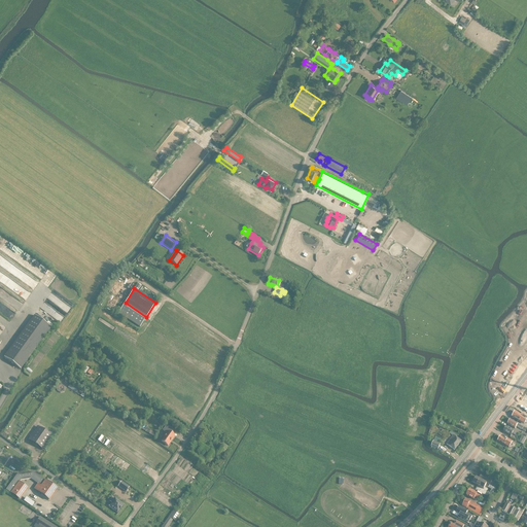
[(126,303),(118,313),(140,327),(146,317),(126,303)]
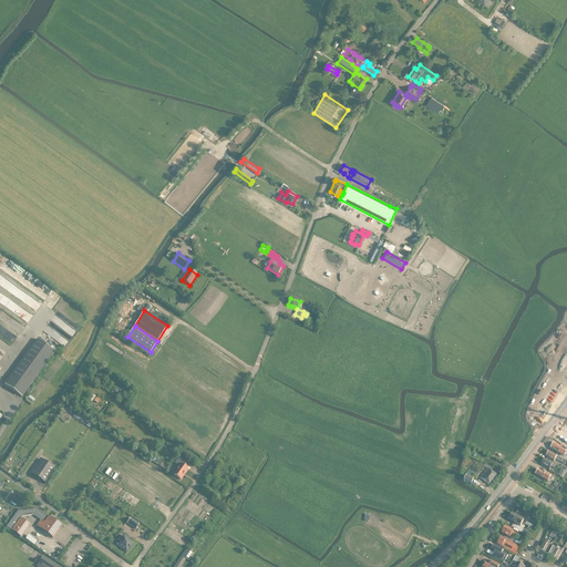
[(55,352),(37,339),(4,384),(22,398),(55,352)]
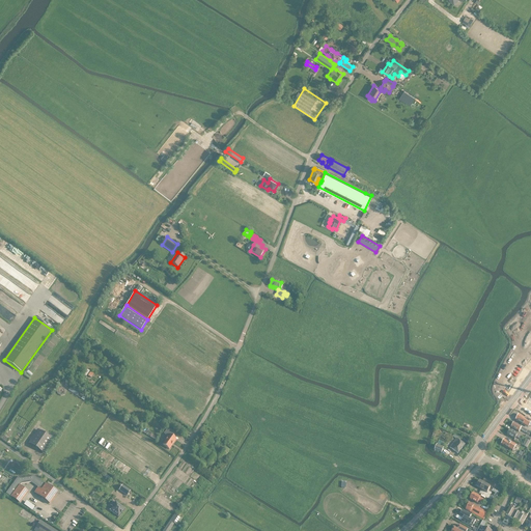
[(530,424),(530,423),(530,422),(530,420),(526,416),(525,418),(519,415),(515,420),(524,424),(525,422),(530,424)]
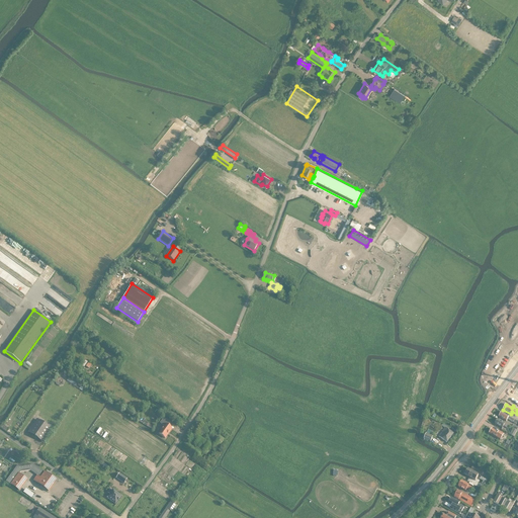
[(500,414),(499,415),(499,416),(500,417),(499,417),(506,421),(507,419),(513,422),(514,420),(502,413),(500,413),(500,414)]
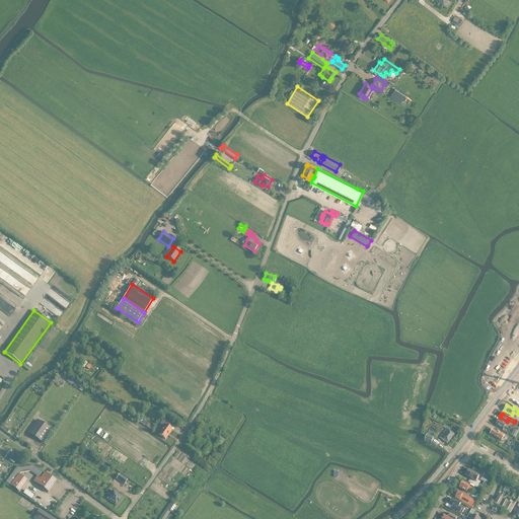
[(164,427),(158,434),(165,439),(172,430),(167,427),(170,424),(163,419),(160,424),(164,427)]
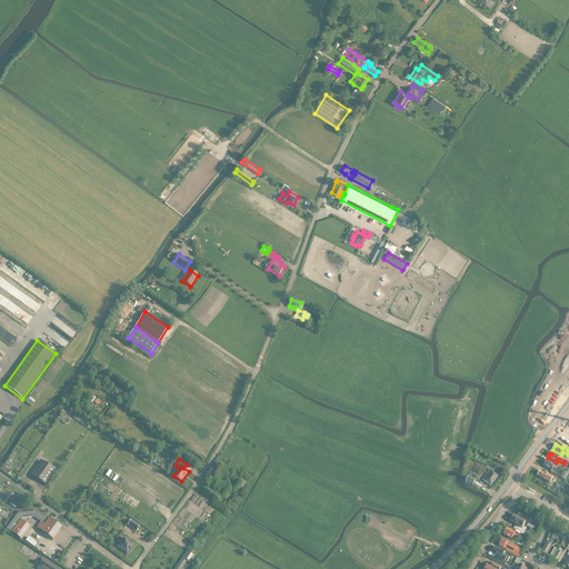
[(547,460),(543,466),(552,470),(553,468),(558,470),(559,468),(547,460)]
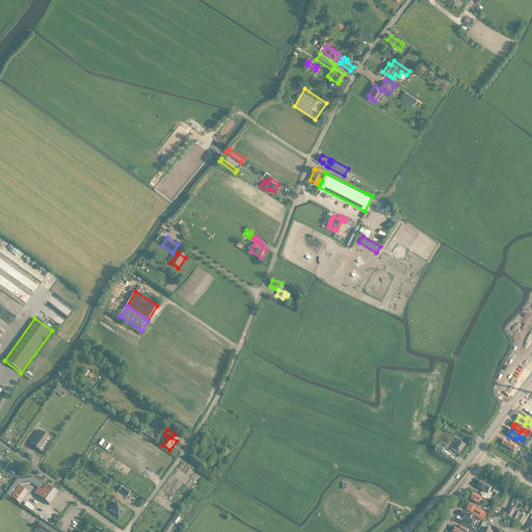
[(52,441),(38,431),(29,445),(42,453),(43,454),(52,441)]
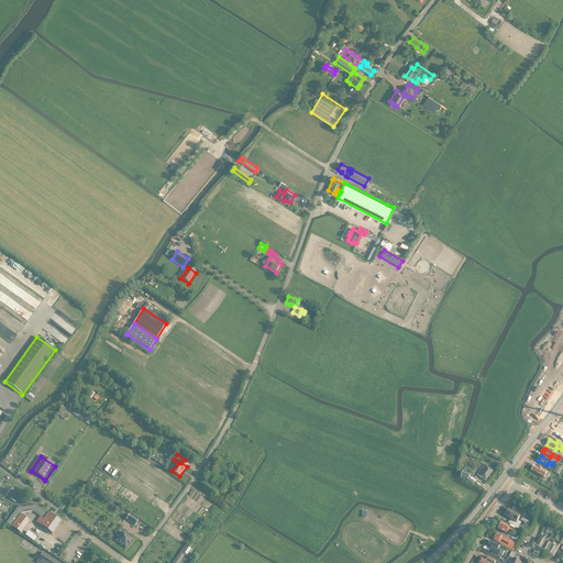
[(487,467),(484,465),(476,474),(481,477),(486,482),(493,472),(487,467)]
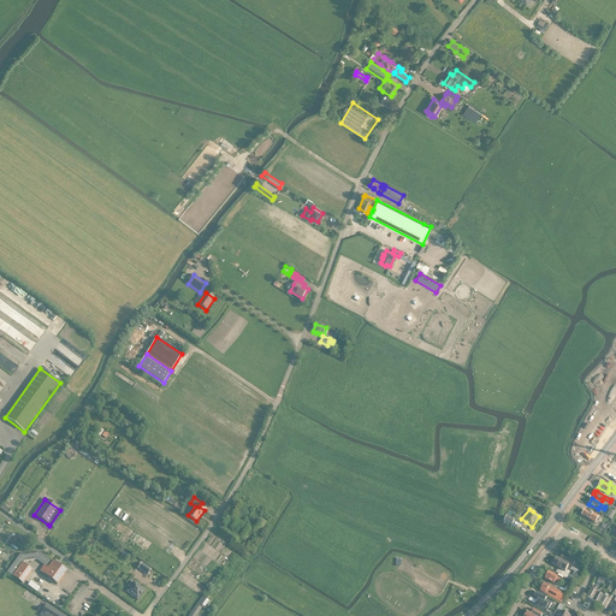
[(582,516),(593,522),(596,523),(599,517),(593,514),(593,515),(585,510),(582,516)]
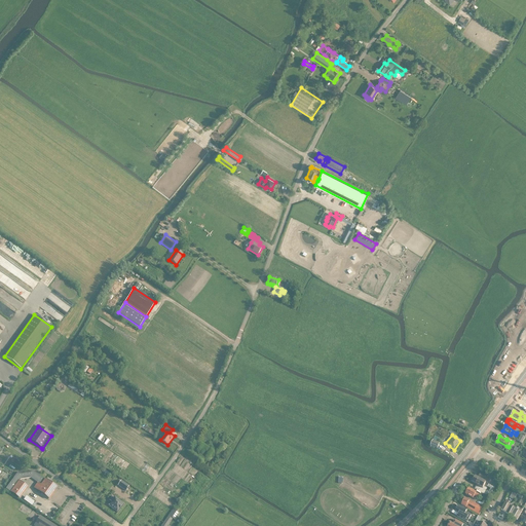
[(437,449),(440,443),(433,440),(430,446),(437,449)]
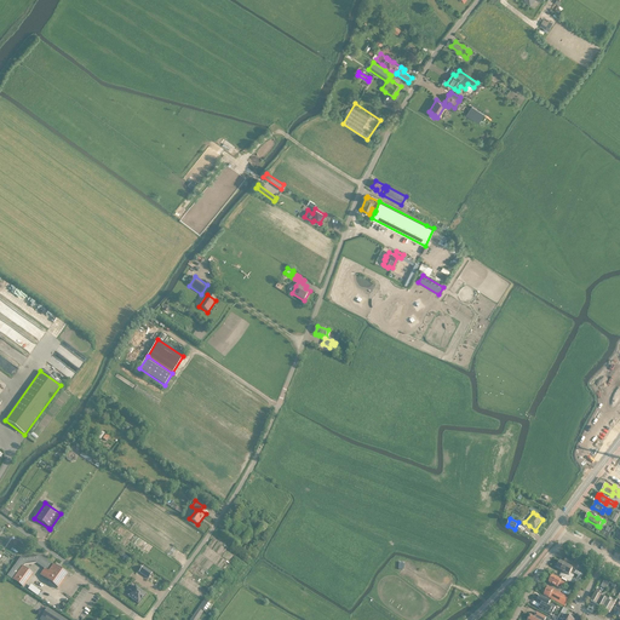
[(21,557),(7,577),(12,580),(12,581),(21,587),(32,574),(23,568),(24,566),(36,563),(45,570),(40,577),(56,589),(67,574),(53,566),(38,555),(21,557)]
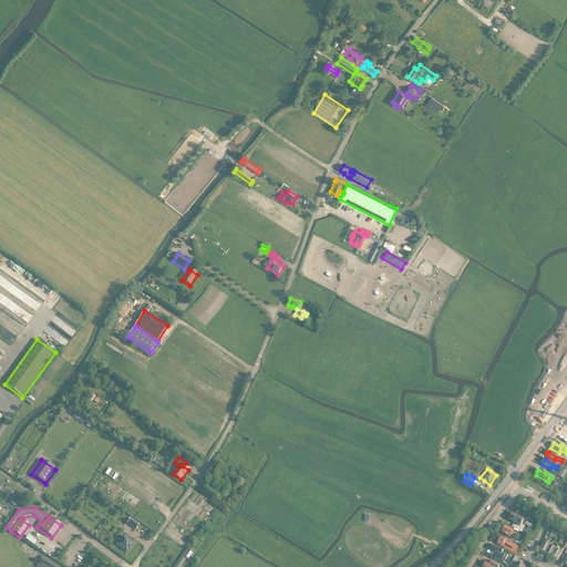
[(515,515),(513,514),(508,519),(517,525),(521,526),(524,521),(526,522),(525,524),(531,527),(535,521),(517,511),(515,515)]
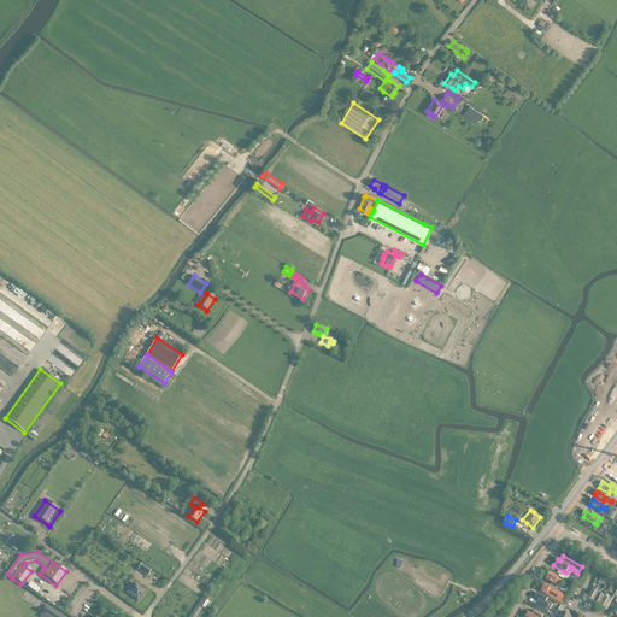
[(139,570),(147,576),(151,570),(142,564),(139,570)]
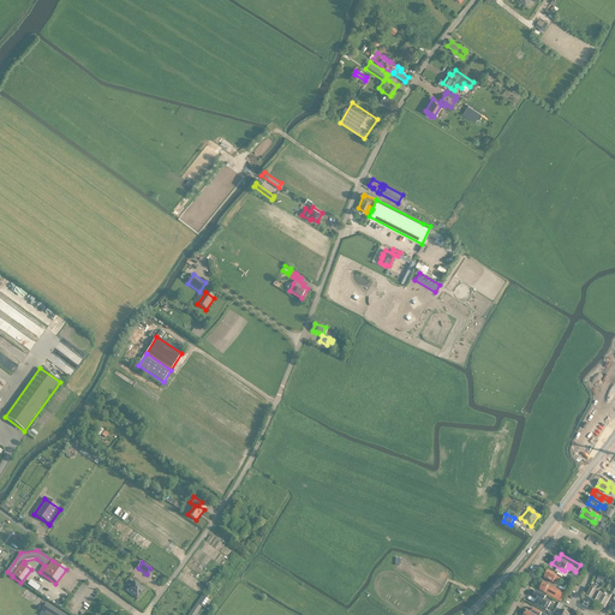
[(548,572),(544,578),(553,583),(554,580),(561,584),(562,580),(556,577),(548,572)]
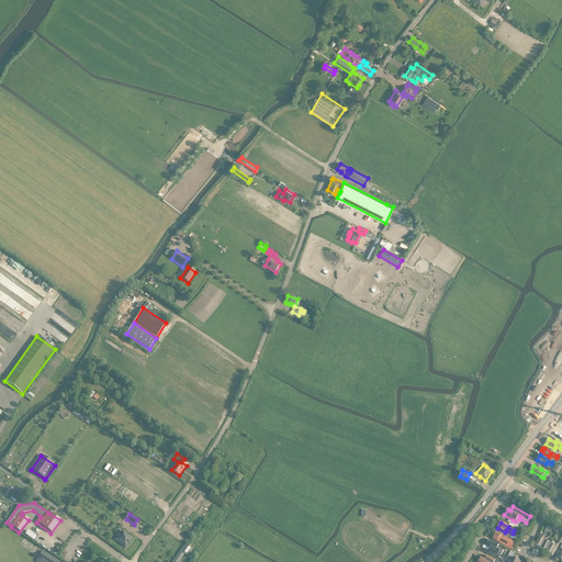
[(116,540),(125,547),(132,538),(122,531),(119,536),(119,537),(116,540)]
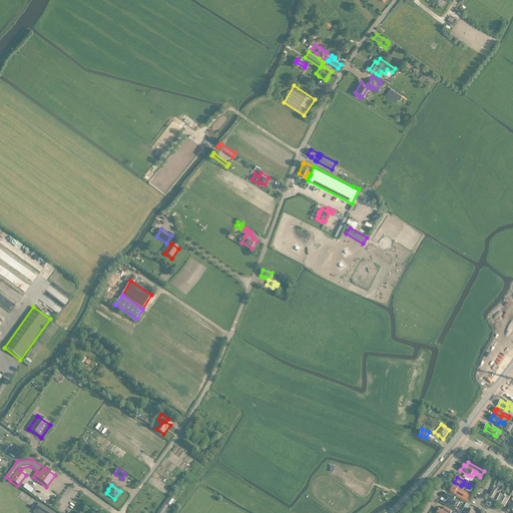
[(453,486),(450,491),(454,493),(454,495),(467,502),(471,496),(453,486)]
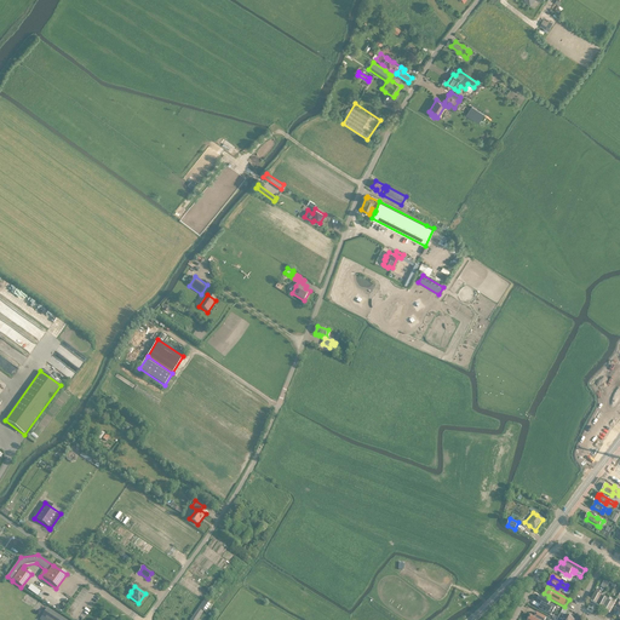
[(597,606),(602,597),(598,595),(601,591),(597,590),(591,602),(597,606)]
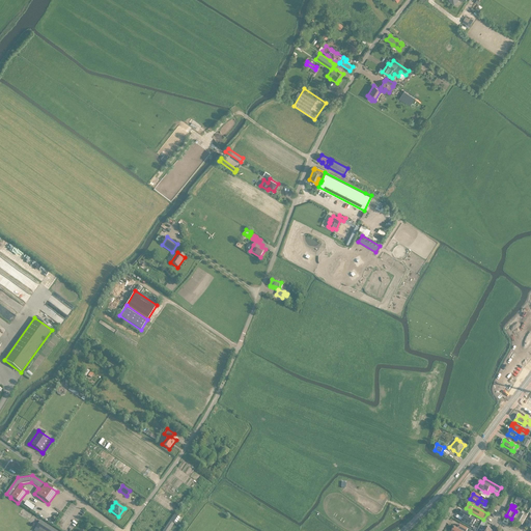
[(472,527),(475,520),(470,518),(471,515),(463,510),(460,515),(463,518),(462,522),(472,527)]
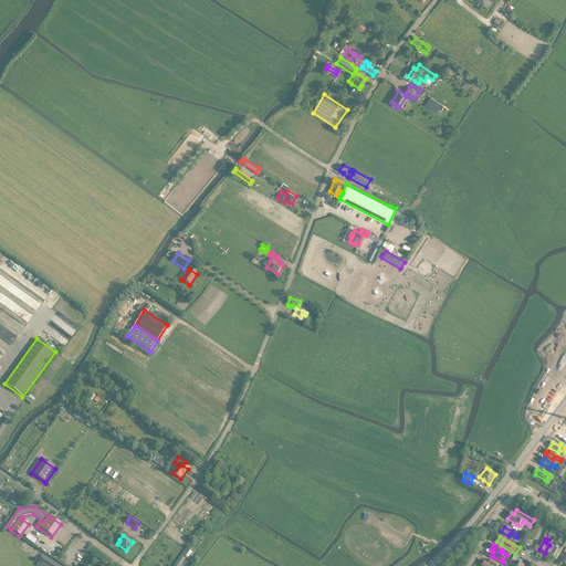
[(549,544),(549,545),(545,553),(551,556),(555,548),(552,547),(553,546),(549,544)]
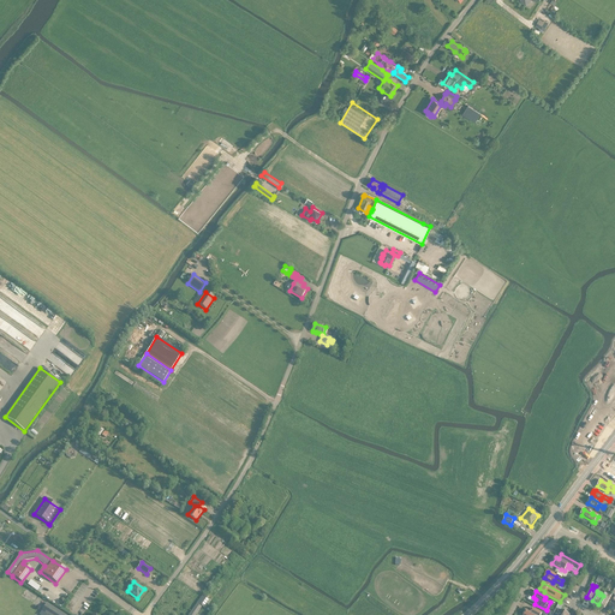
[(603,595),(603,596),(598,604),(598,605),(604,609),(609,601),(605,598),(608,595),(604,592),(603,595)]
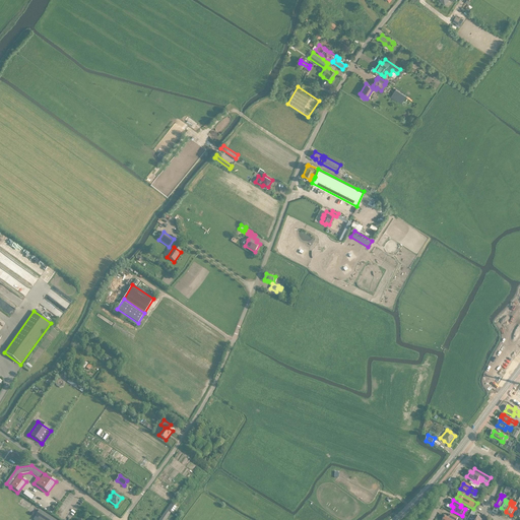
[(165,519),(171,513),(173,515),(178,508),(171,503),(167,510),(158,519),(165,519)]
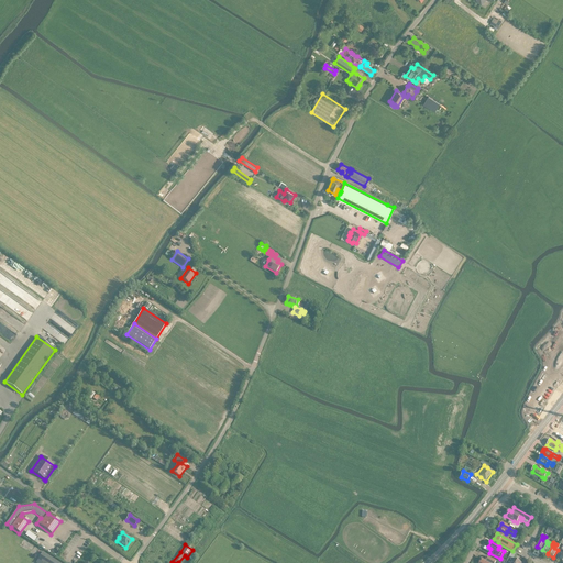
[(59,562),(43,552),(39,558),(37,560),(43,562),(59,562)]
